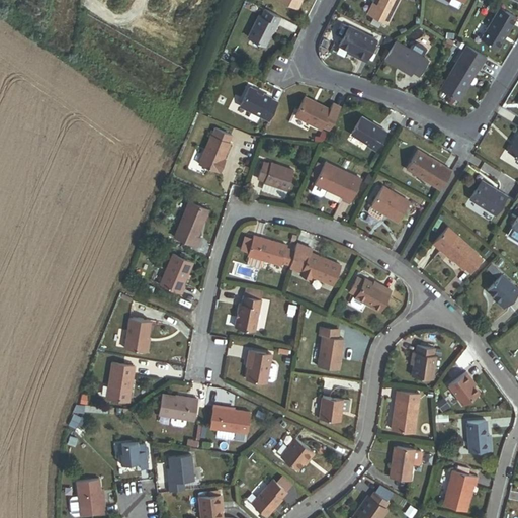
[(277,0),(294,8),(298,0),(277,0)]
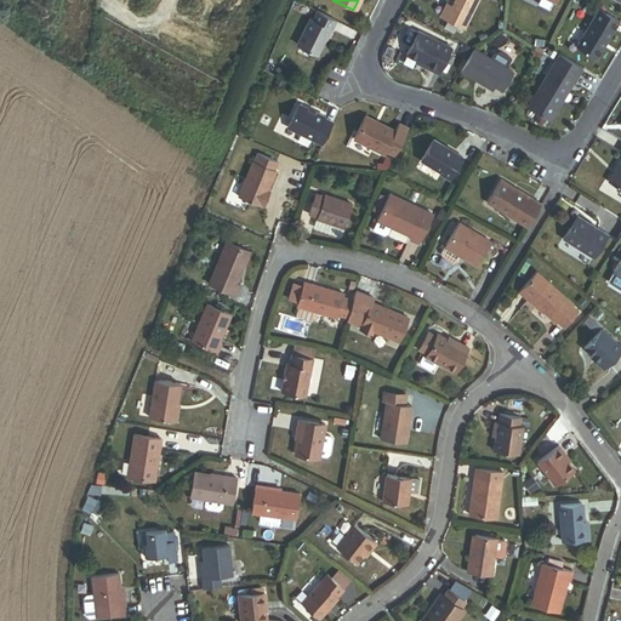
[(477,0),(448,0),(439,18),(462,30),(477,0)]
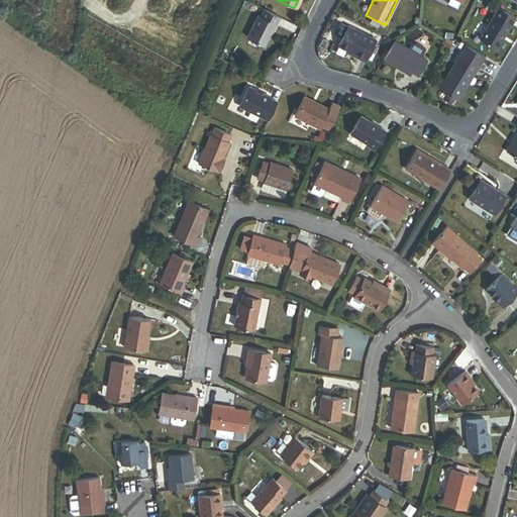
[(514,17),(497,8),(479,38),(495,48),(514,17)]
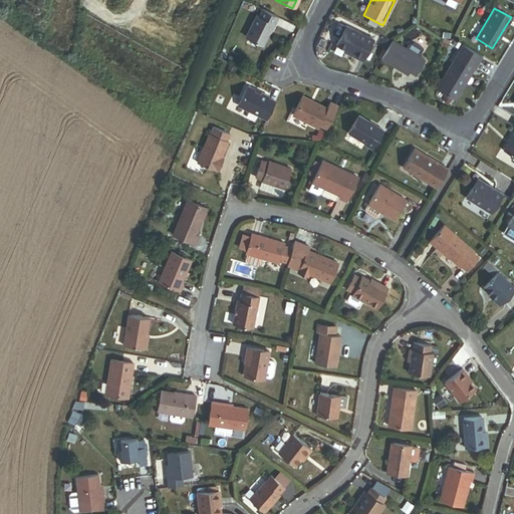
[(255,17),(245,39),(262,47),(266,39),(269,33),(270,34),(277,19),(262,11),(258,19),(255,17)]
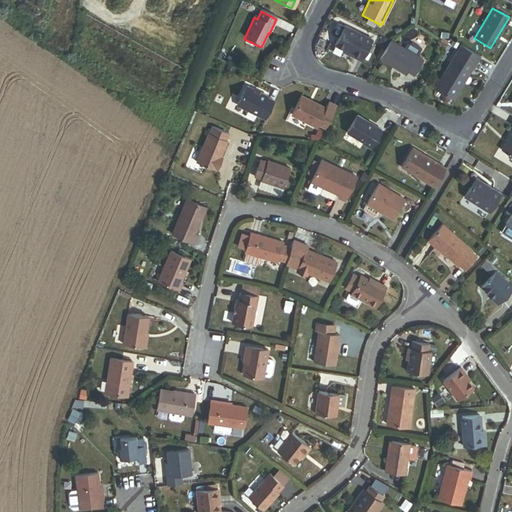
[(371,41),(343,27),(333,47),(341,51),(347,54),(346,56),(360,63),(365,52),(370,54),(372,48),(368,46),(371,41)]
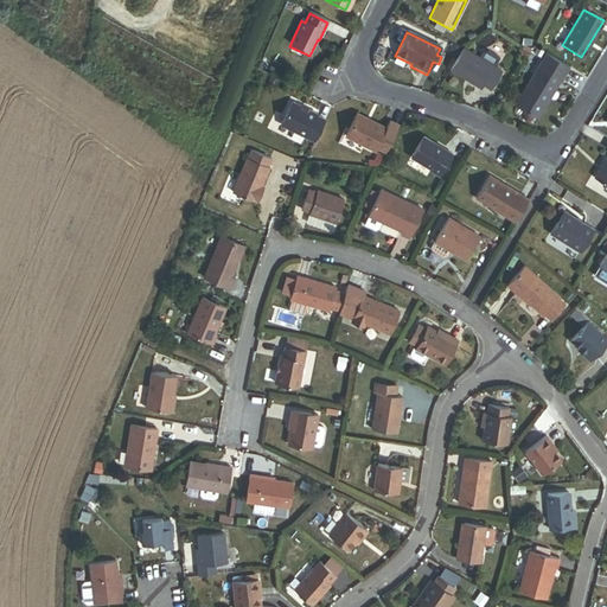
[(500,72),(462,49),(449,70),(481,89),(484,85),(490,90),(500,72)]
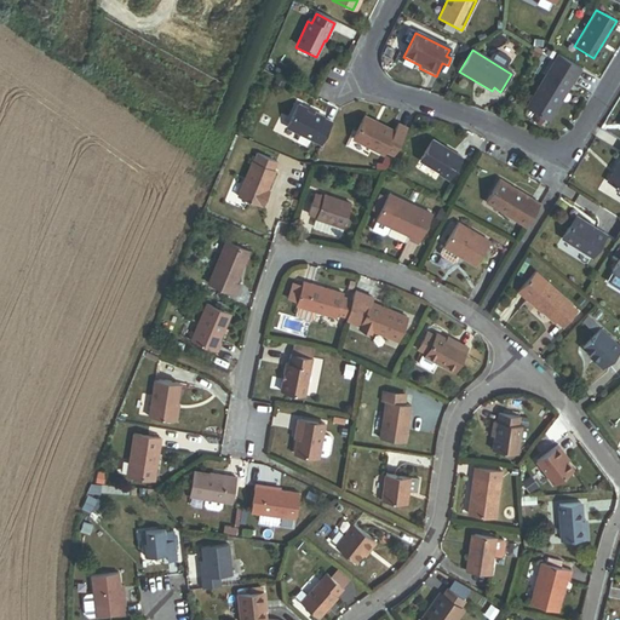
[(579,69),(552,52),(550,58),(552,61),(524,107),(546,120),(558,101),(563,92),(569,82),(570,82),(579,69)]
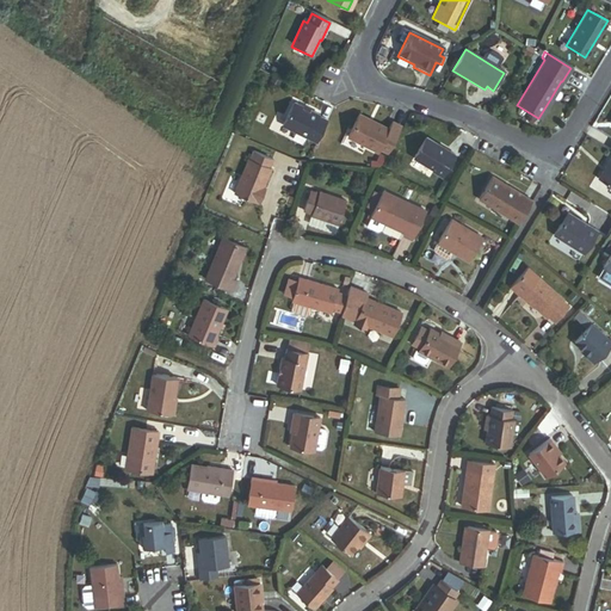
[(525,63),(531,55),(525,51),(520,60),(525,63)]
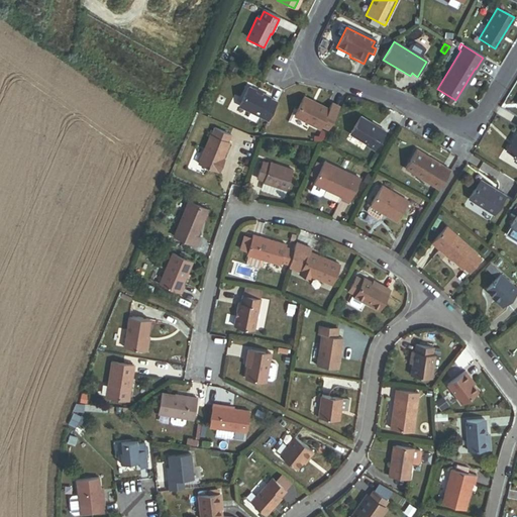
[(271,100),(248,89),(239,108),(269,122),(277,104),(271,101),(271,100)]
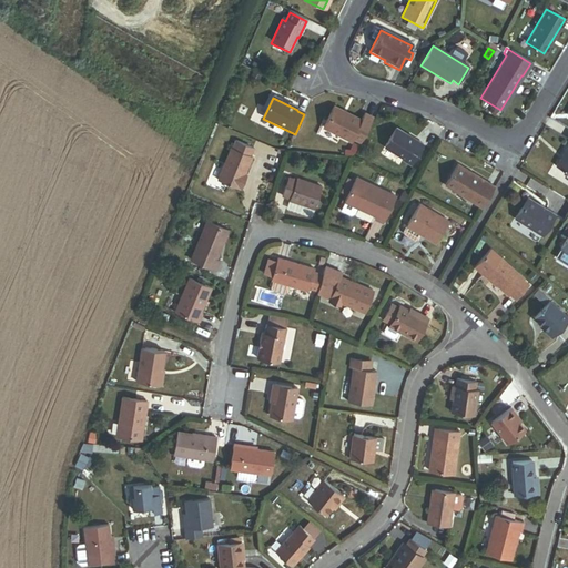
[(361,122),(332,109),(322,131),(351,144),(352,141),(361,145),(373,120),(364,115),(361,122)]
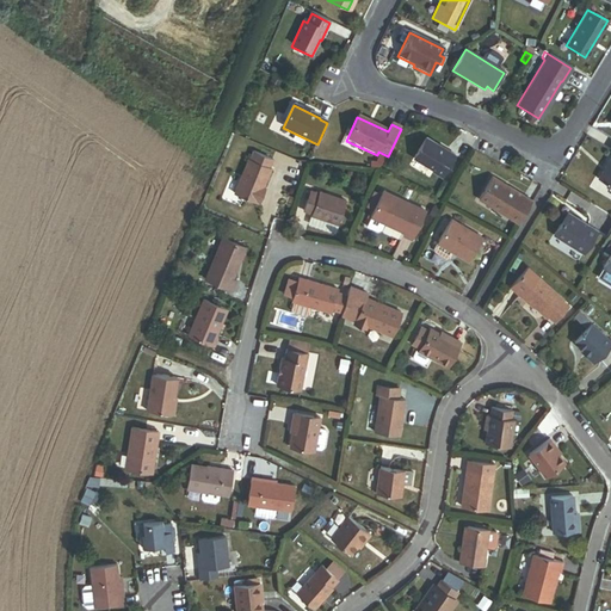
[(456,156),(426,139),(413,160),(434,172),(433,174),(442,179),(456,156)]
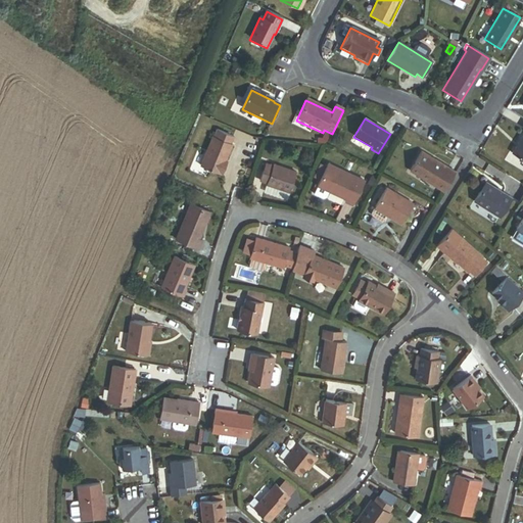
[(232,145),(235,138),(217,131),(214,138),(212,137),(200,168),(220,175),(220,173),(223,174),(227,162),(226,161),(232,145)]
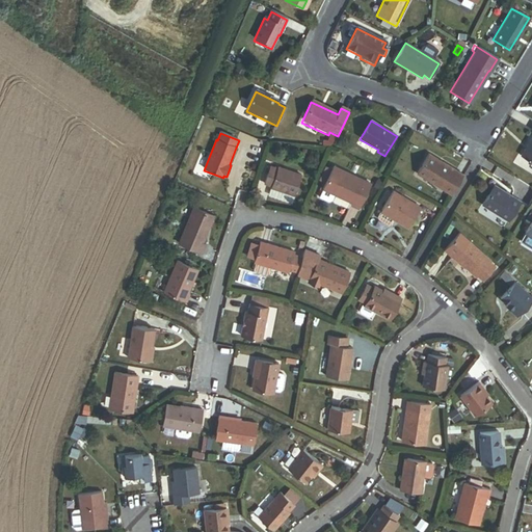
[(531,163),(531,137),(521,157),(531,163)]
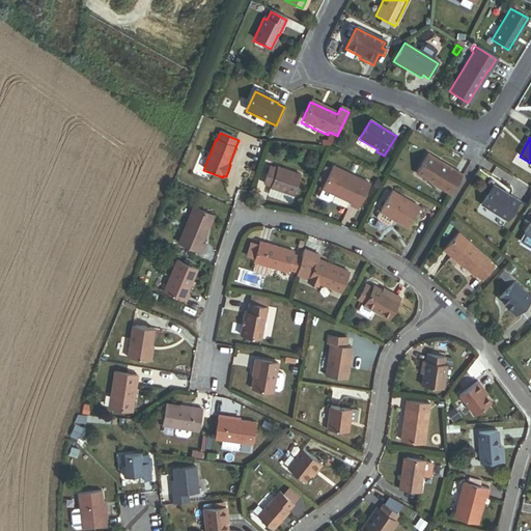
[(438,160),(428,155),(417,173),(451,194),(463,175),(442,163),(442,164),(437,161),(438,160)]
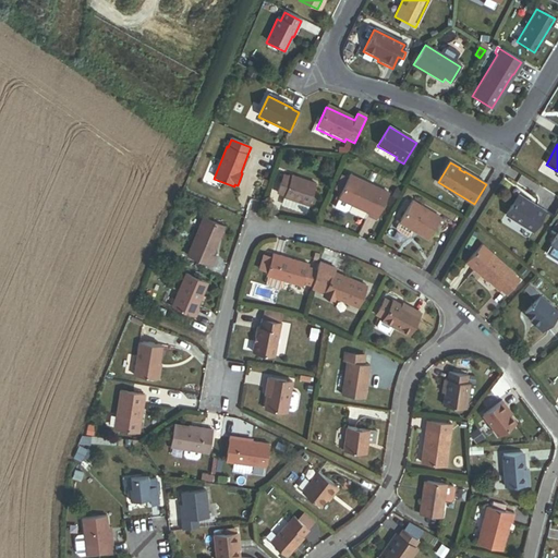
[(307,206),(315,184),(293,177),(293,179),(284,176),(279,193),(287,196),(286,198),(307,206)]
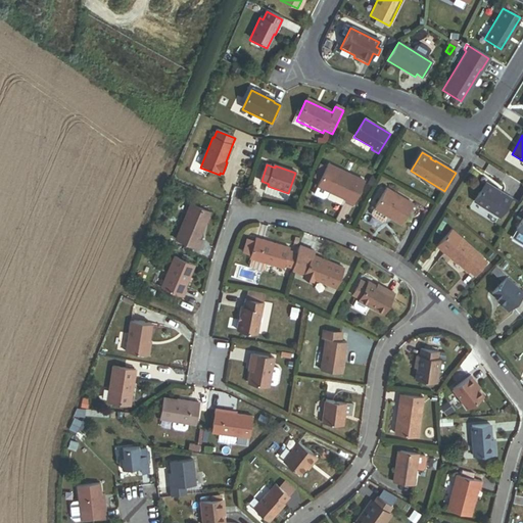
[(327,198),(329,192),(345,199),(344,202),(352,205),(364,181),(328,164),(318,187),(319,187),(315,195),(324,199),(327,198)]
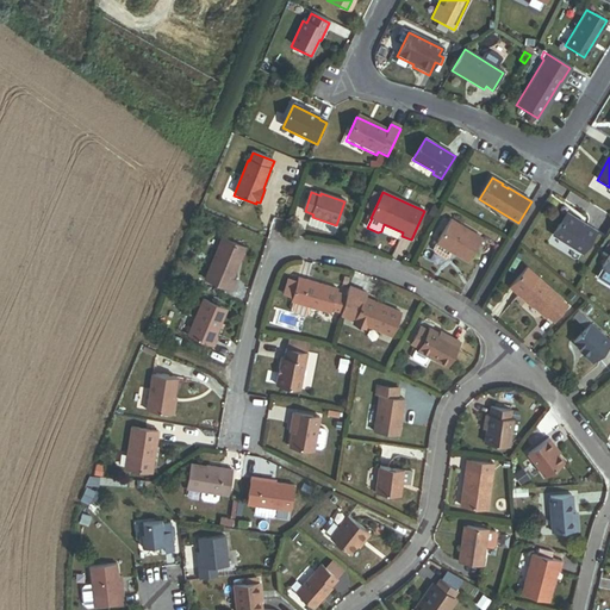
[(596,234),(567,215),(554,236),(583,254),(596,234)]
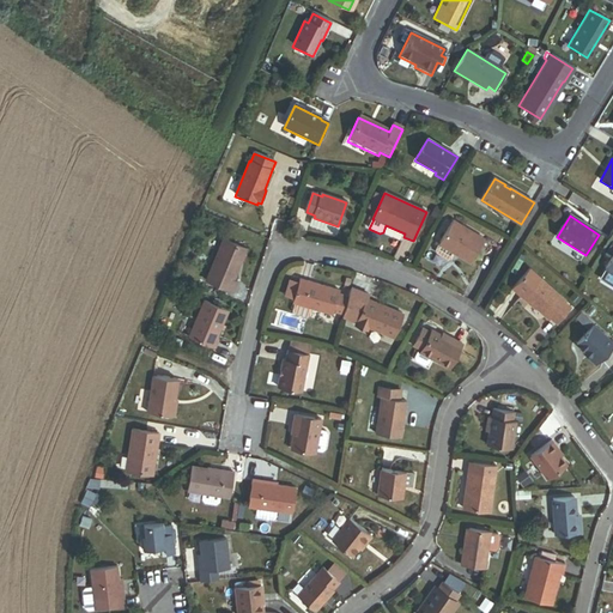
[(338,226),(314,218),(310,228),(334,236),(338,226)]
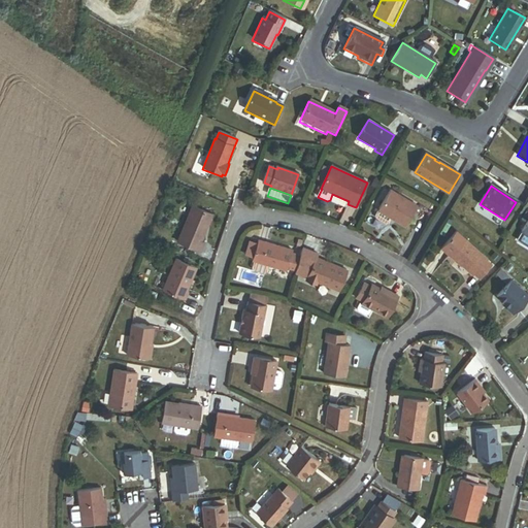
[(417,206),(391,190),(380,209),(391,217),(390,218),(391,219),(404,227),(417,206)]
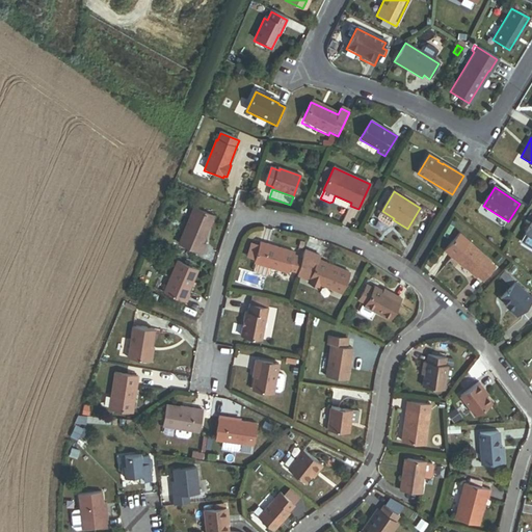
[(202,243),(213,216),(193,208),(179,242),(202,253),(206,244),(202,243)]
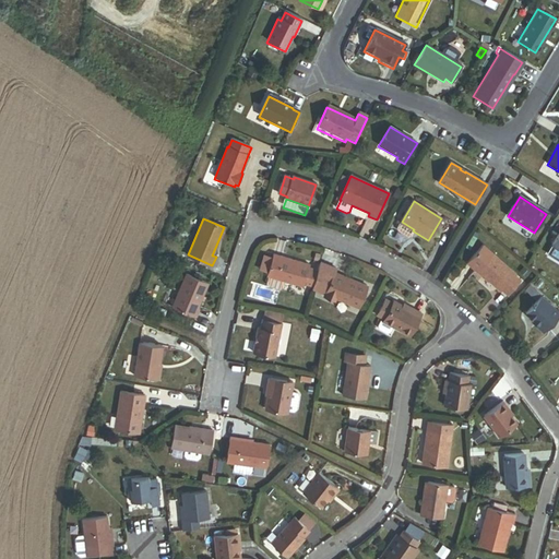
[(414,229),(402,222),(397,228),(397,232),(408,237),(411,237),(414,232),(413,230),(414,229)]
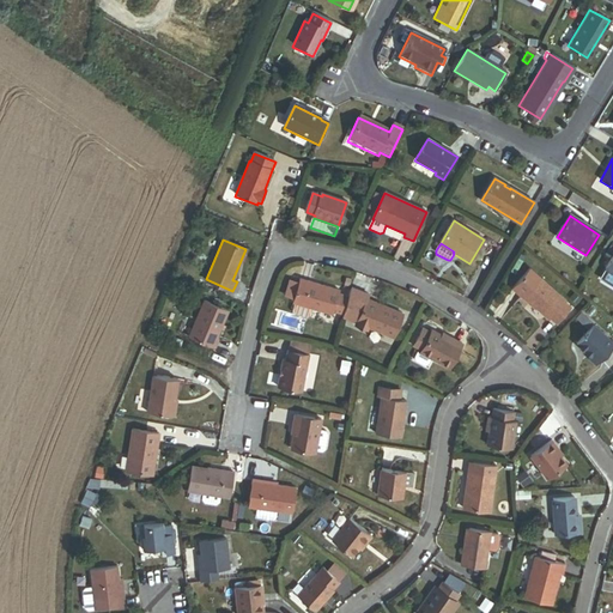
[(200,261),(202,254),(193,249),(189,256),(200,261)]
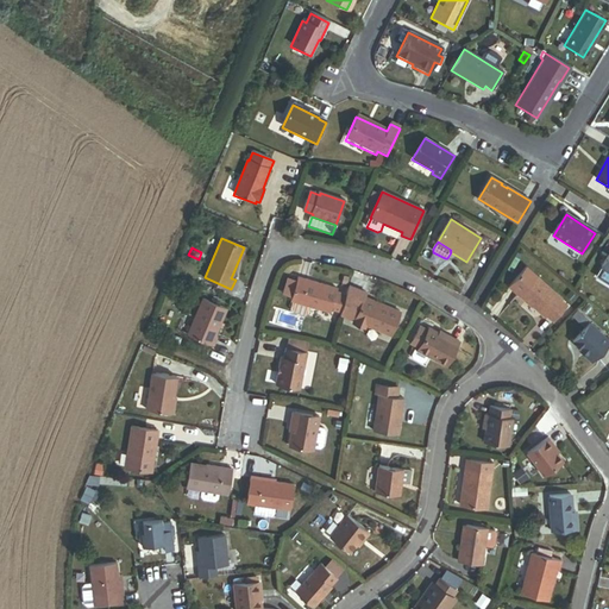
[(513,275),(520,262),(515,258),(508,272),(513,275)]
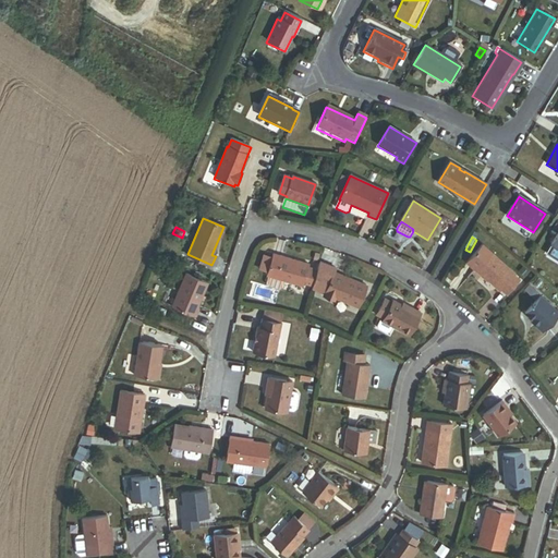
[(513,275),(482,246),(466,264),(499,291),(500,290),(507,295),(519,280),(513,275)]
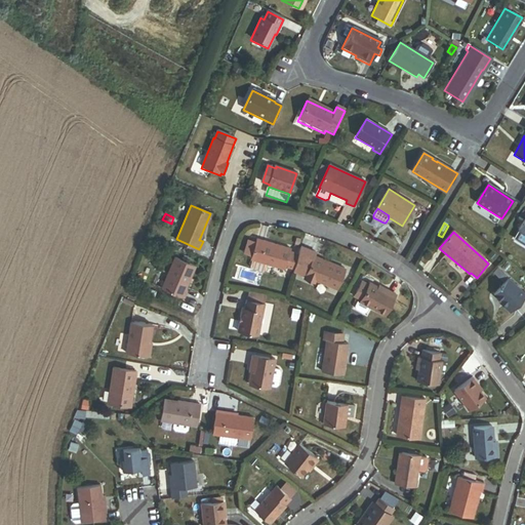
[(285,271),(291,250),(258,240),(251,260),(253,260),(251,267),(252,270),(263,273),(266,272),(268,266),(285,271)]
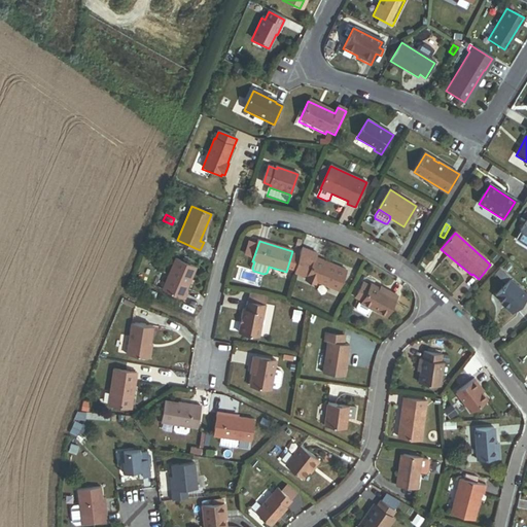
[(185,289),(196,266),(174,256),(160,289),(183,300),(187,290),(185,289)]
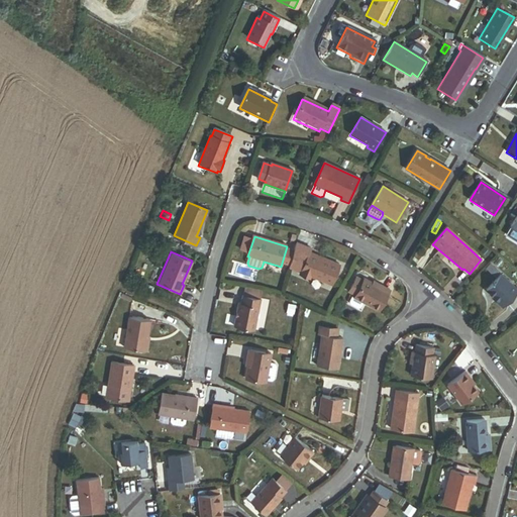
[(332,286),(340,267),(309,253),(300,275),(310,279),(311,277),(332,286)]
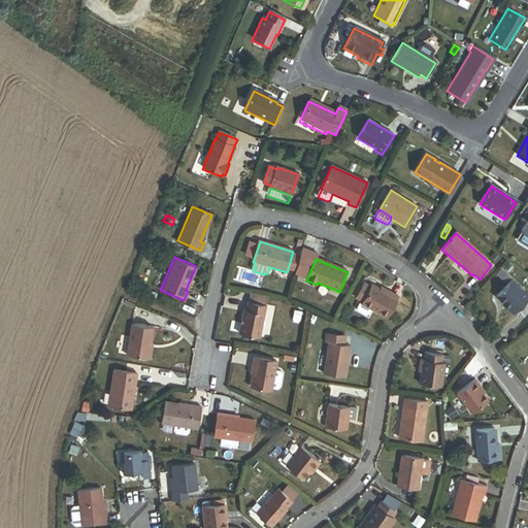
[(527,298),(527,297),(509,281),(495,297),(503,304),(504,304),(507,306),(505,308),(513,316),(527,298)]
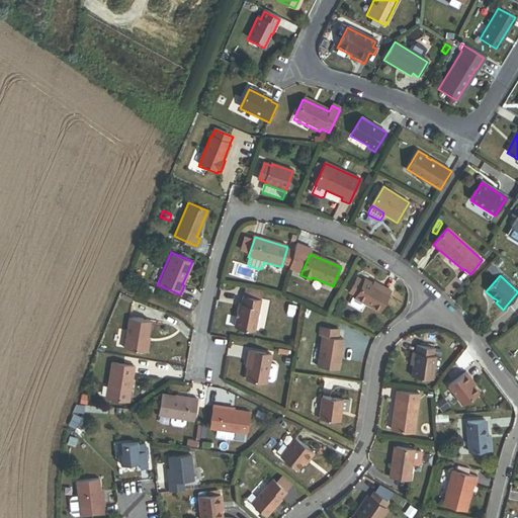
[(380,313),(392,291),(383,287),(382,289),(374,284),(365,280),(364,282),(357,279),(349,293),(356,297),(355,299),(354,298),(351,304),(352,307),(359,312),(363,311),(365,305),(380,313)]
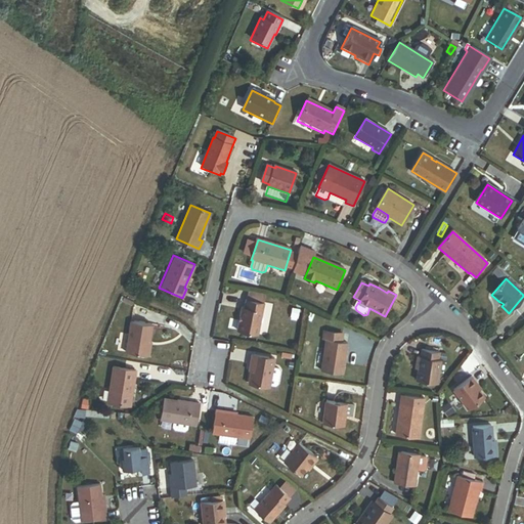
[(247,300),(265,304),(266,297),(248,294),(247,300)]
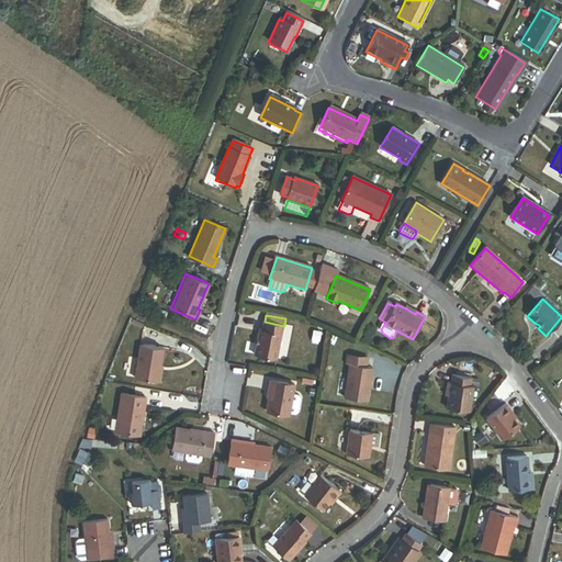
[(278,360),(284,326),(265,322),(263,332),(260,330),(256,356),(278,360)]
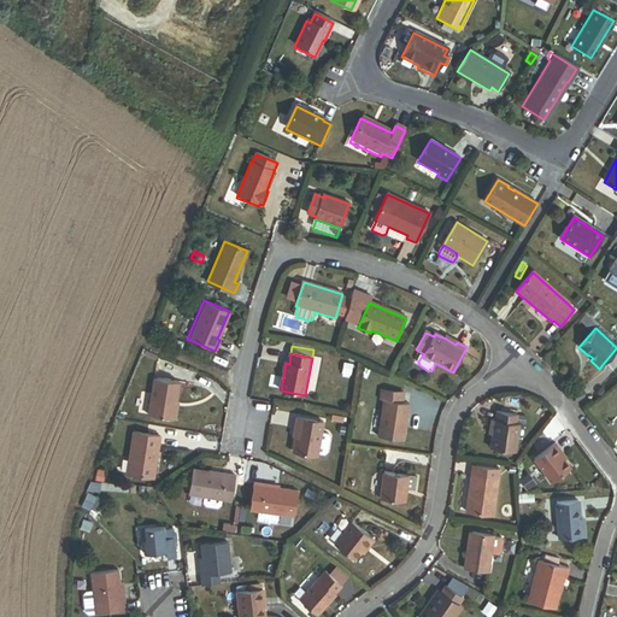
[(176,401),(180,382),(154,378),(148,415),(174,418),(176,401)]
